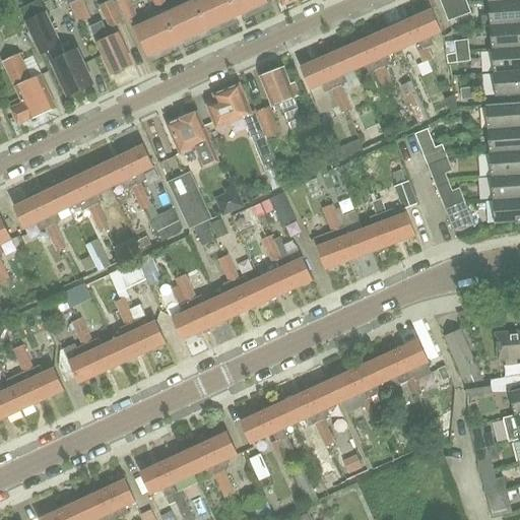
[(91,17),(84,0),(81,0),(71,4),(78,23),(91,17)]
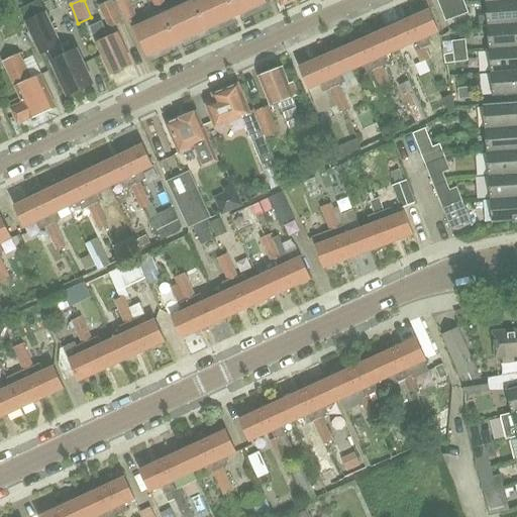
[(117,0),(122,10),(132,5),(129,0),(117,0)]
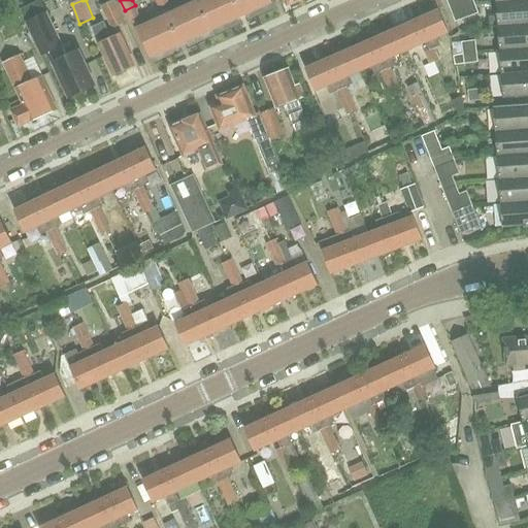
[(212,29),(198,0),(196,0),(168,13),(183,43),(212,29)]
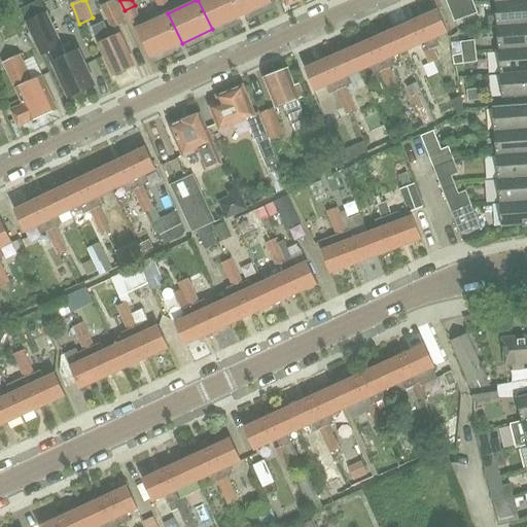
[(242,15),(235,0),(198,0),(212,29),(242,15)]
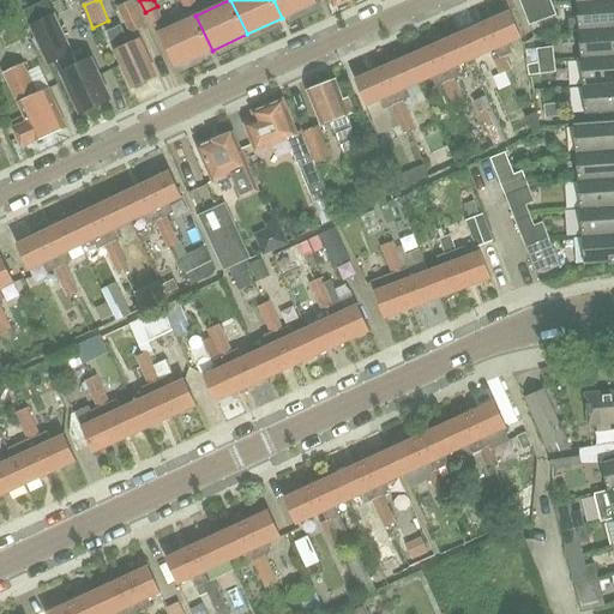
[(318,1),(317,0),(274,0),(282,18),(318,1)]
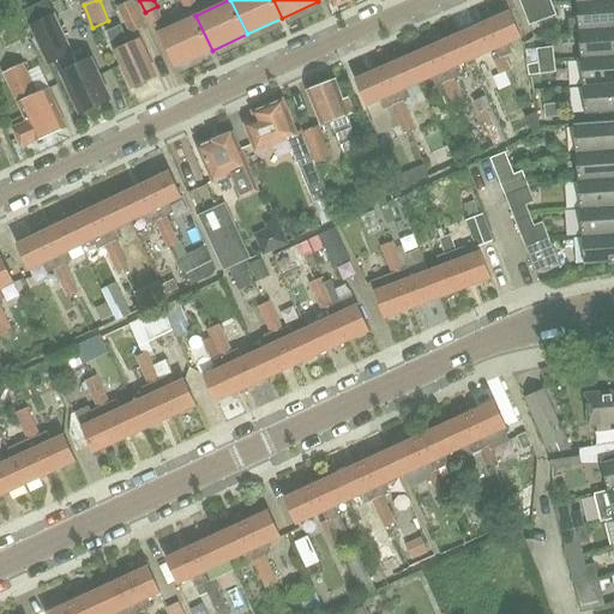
[(543,20),(535,0),(519,0),(530,25),(543,20)]
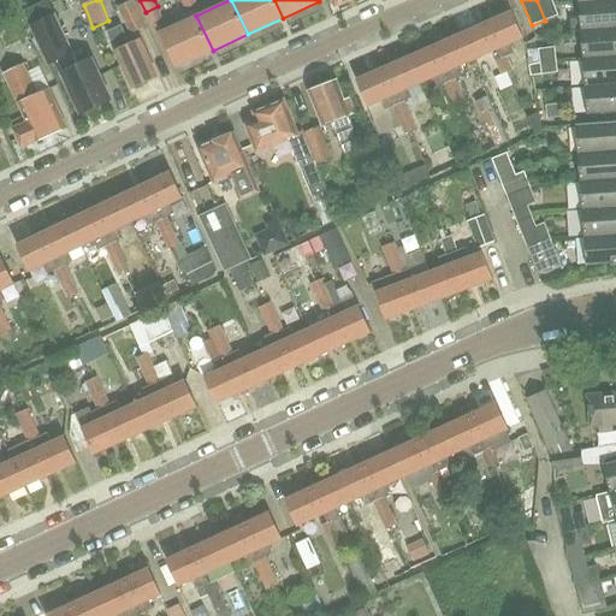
[(552,0),(537,0),(545,21),(558,15),(552,0)]
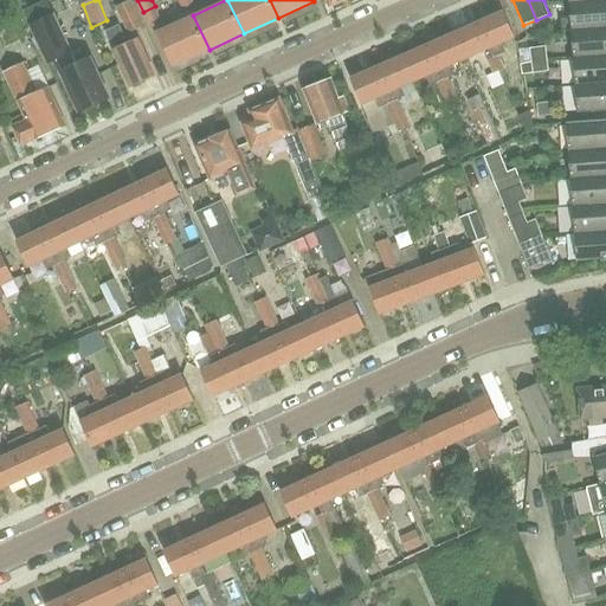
[(605,27),(605,0),(603,0),(571,2),(572,18),(561,19),(562,30),(572,30),(605,27)]
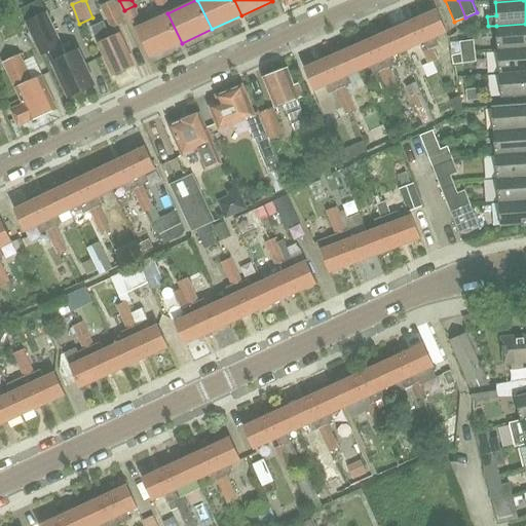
[(124,23),(114,1),(101,7),(112,29),(124,23)]
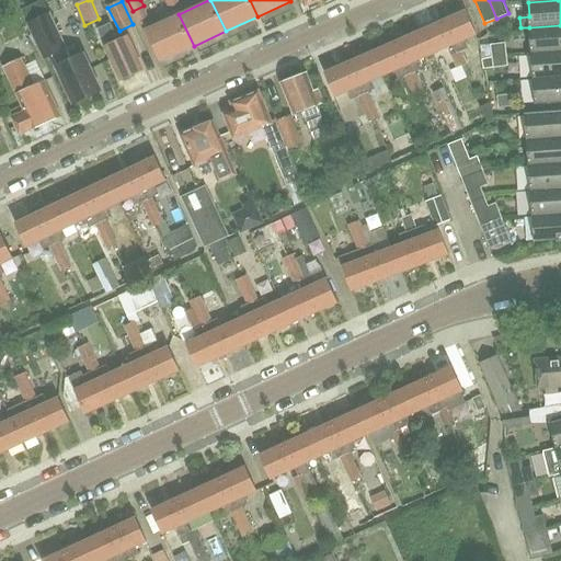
[(150,18),(144,6),(133,11),(139,23),(150,18)]
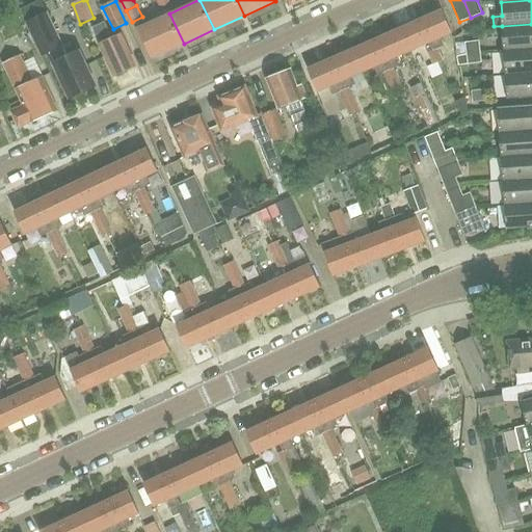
[(442,9),(419,19),(429,42),(432,50),(428,52),(433,64),(443,60),(436,48),(444,46),(440,37),(452,32),(442,9)]
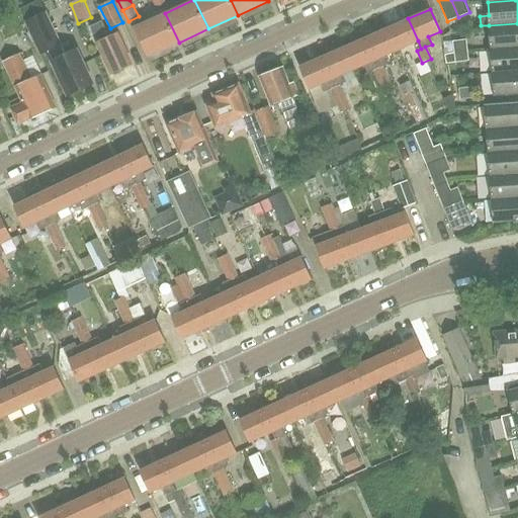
[(47,12),(26,21),(40,53),(49,50),(69,94),(93,83),(78,50),(67,55),(47,12)]
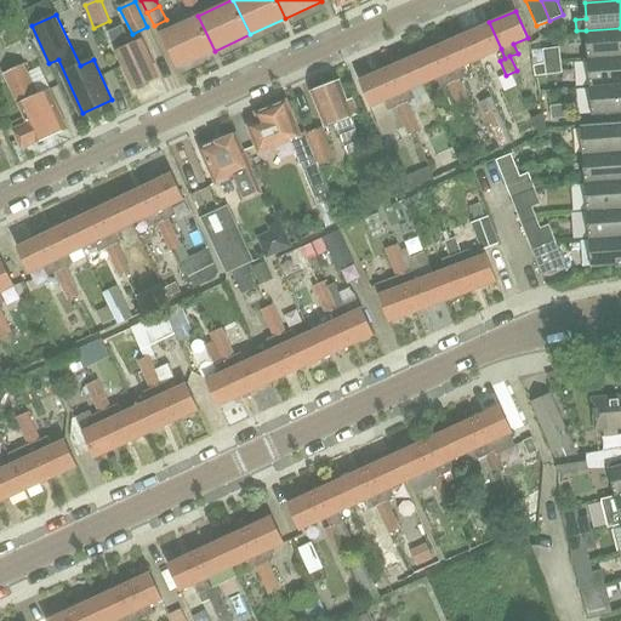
[(215,51),(198,16),(163,32),(178,67),(215,51)]
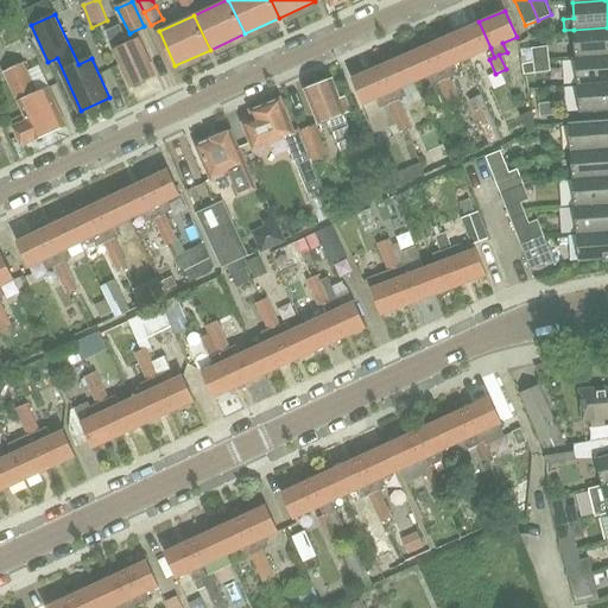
[(491,48),(479,21),(454,33),(466,59),(491,48)]
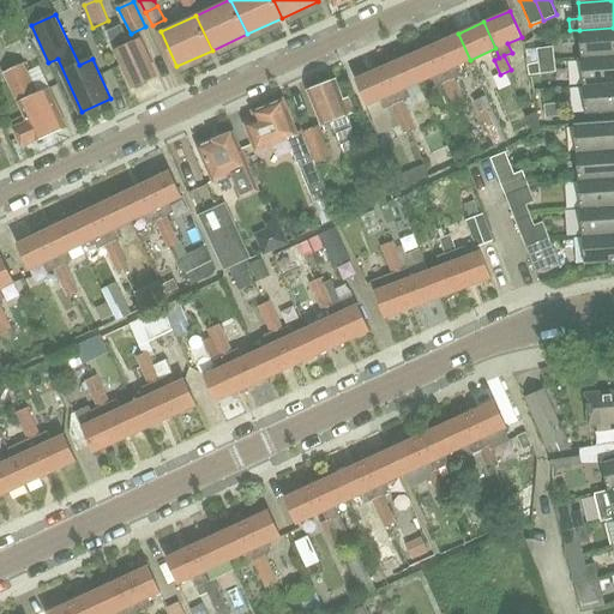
[(139,38),(128,44),(119,25),(107,30),(133,85),(156,74),(139,38)]
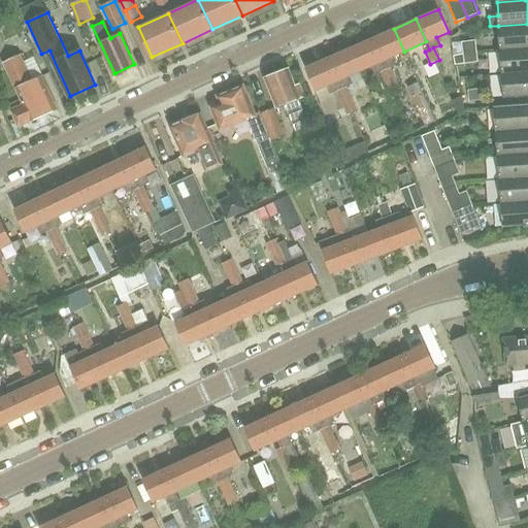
[(527,47),(527,24),(498,26),(500,50),(527,47)]
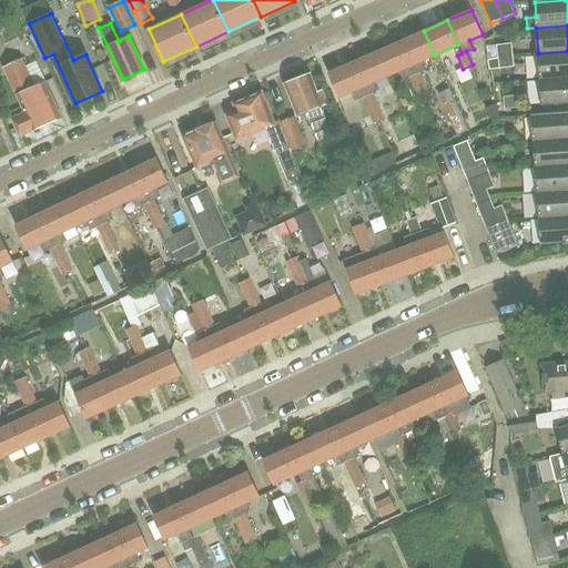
[(435,56),(424,31),(401,41),(415,74),(411,77),(416,89),(426,84),(419,72),(427,69),(423,60),(435,56)]
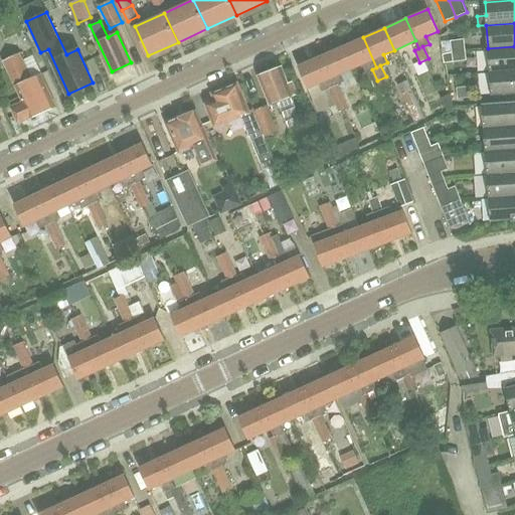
[(376,67),(363,37),(342,46),(351,68),(362,64),(366,72),(372,69),(376,67)]
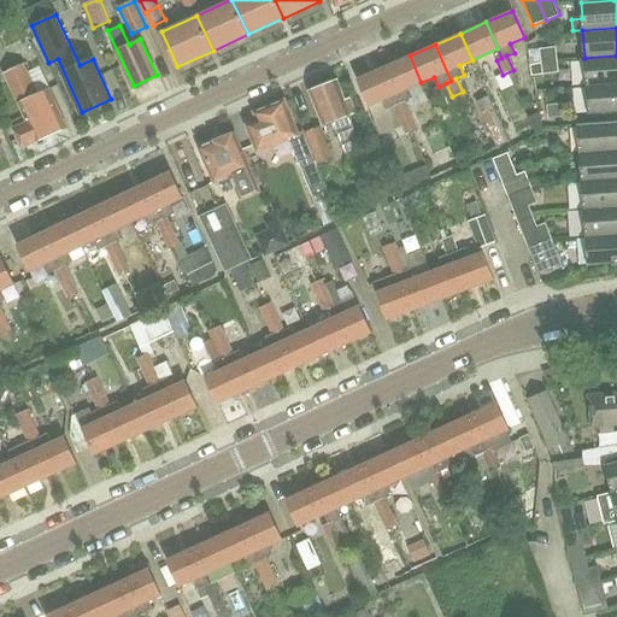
[(540,50),(541,62),(557,59),(556,47),(540,50)]
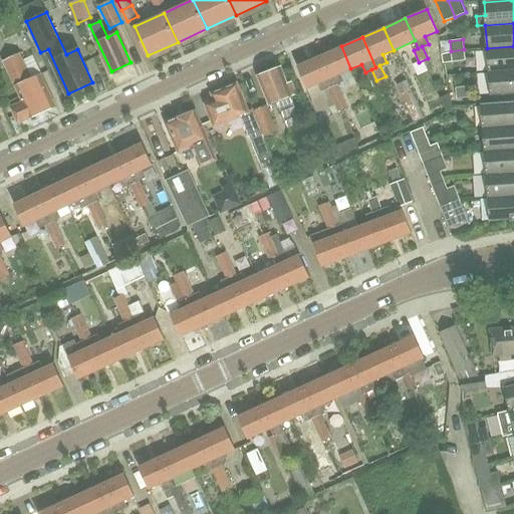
[(350,68),(341,46),(319,56),(333,86),(328,88),(334,100),(343,96),(337,84),(343,81),(340,73),(350,68)]
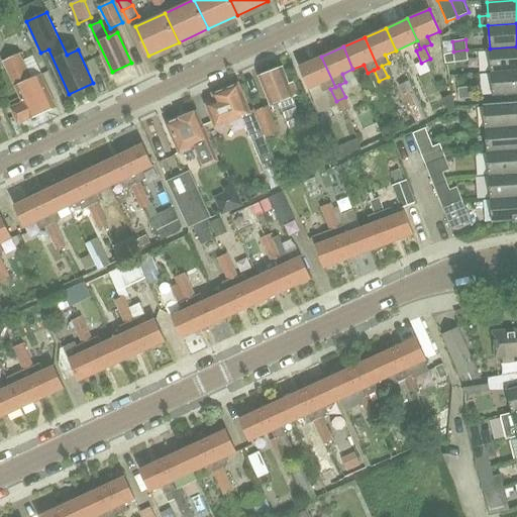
[(516,70),(516,46),(490,48),(492,72),(516,70)]
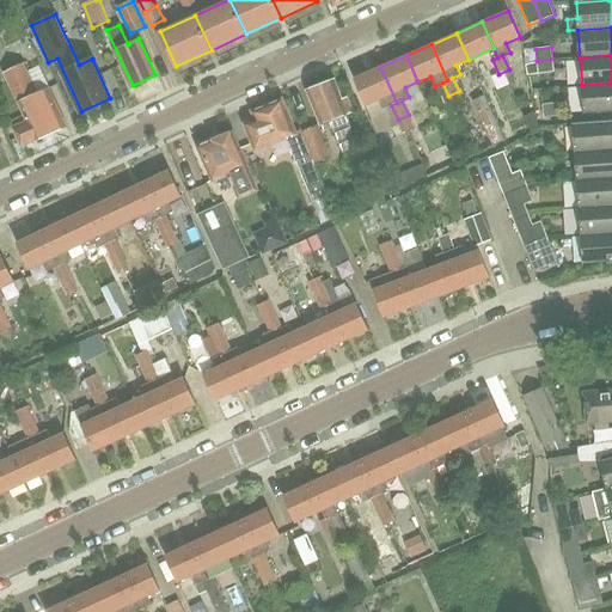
[(555,72),(552,59),(537,61),(539,73),(555,72)]
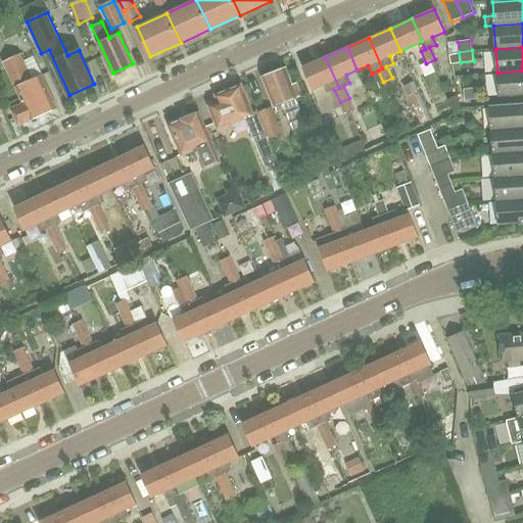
[(57,107),(42,75),(33,80),(20,54),(4,61),(22,101),(9,107),(17,126),(57,107)]
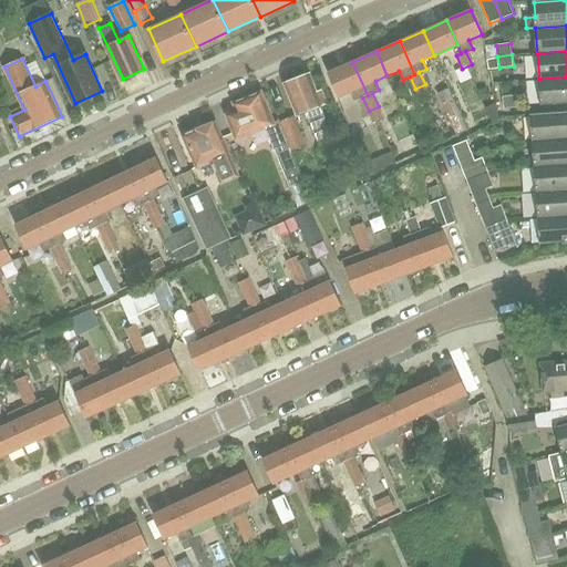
[(368,95),(352,62),(329,72),(340,98),(351,92),(356,101),(362,98),(368,95)]
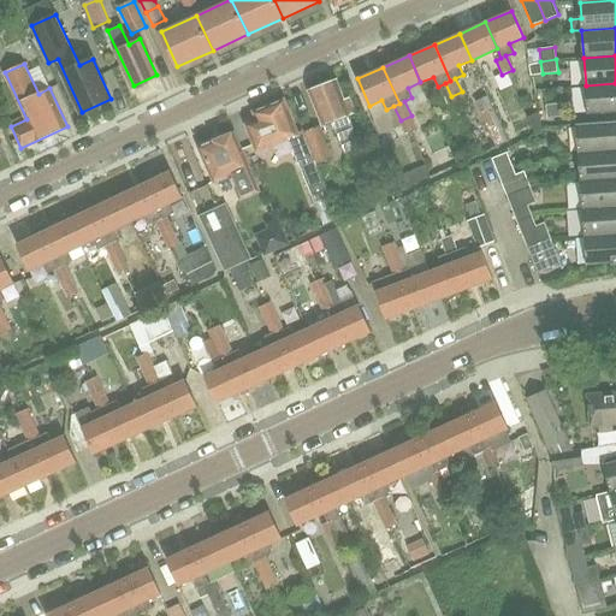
[(333,120),(345,152),(360,146),(348,114),(355,111),(350,98),(345,99),(338,80),(311,89),(324,124),(333,120)]
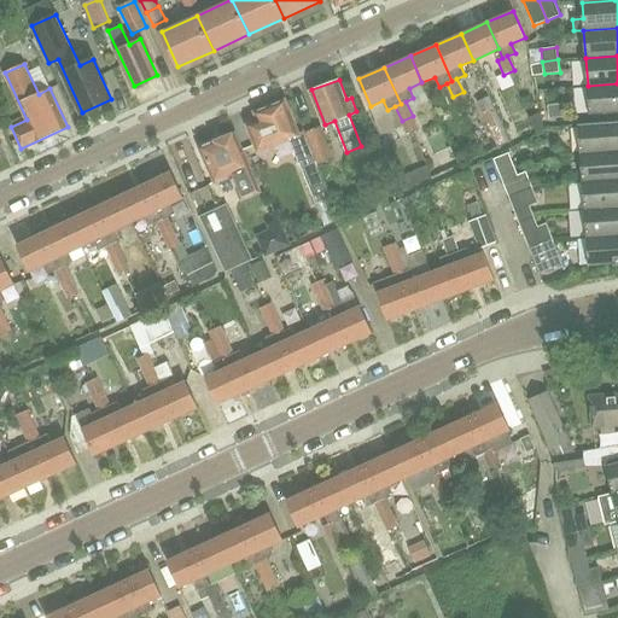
[(617,111),(617,83),(588,86),(590,114),(617,111)]
